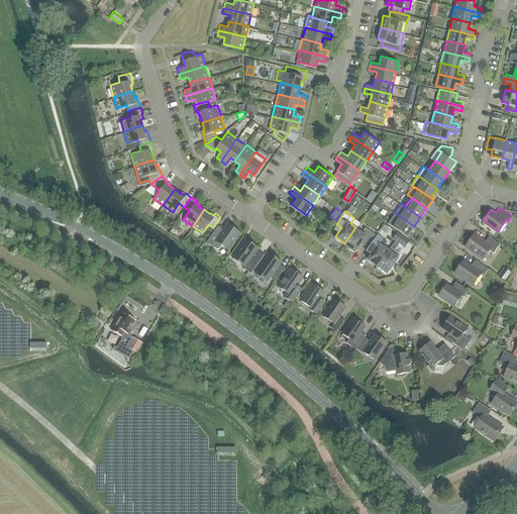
[(414,226),(394,212),(388,221),(407,235),(414,226)]
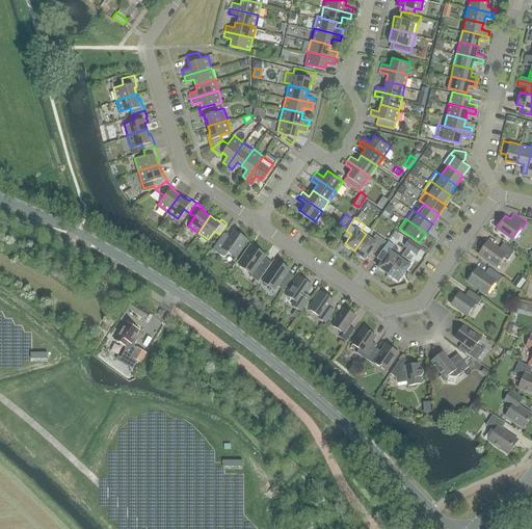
[(249,240),(249,239),(234,229),(227,239),(220,235),(212,246),(223,255),(225,254),(229,249),(235,255),(246,238),(249,240)]
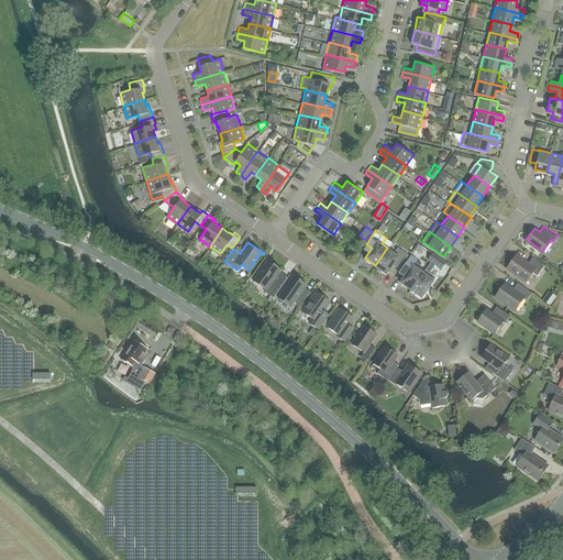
[(387,248),(375,265),(386,272),(393,263),(398,266),(408,253),(397,245),(394,252),(387,248)]
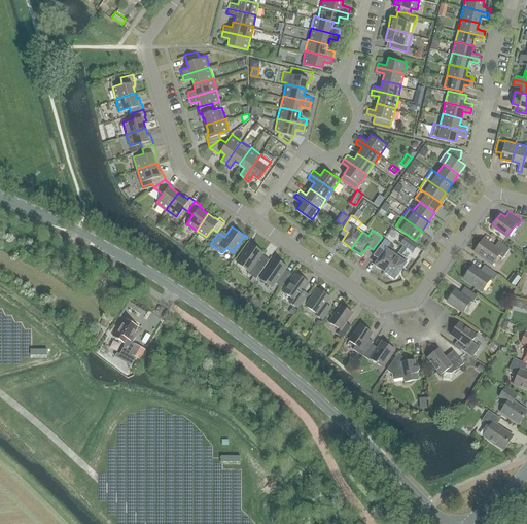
[(413,250),(417,244),(405,235),(400,241),(403,243),(407,246),(413,250)]
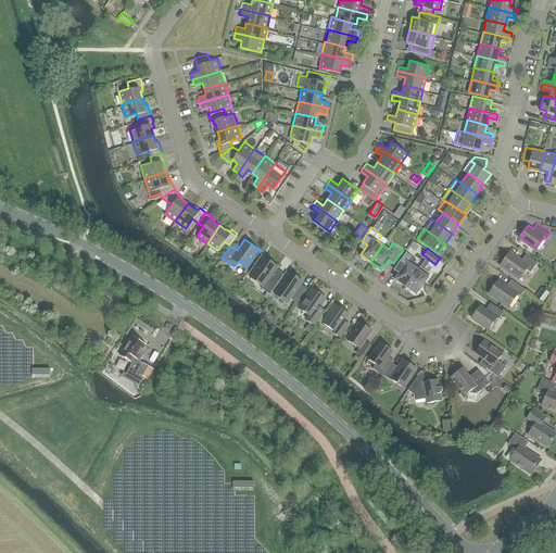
[(395,278),(405,285),(417,267),(412,264),(416,258),(405,250),(396,264),(402,267),(395,278)]
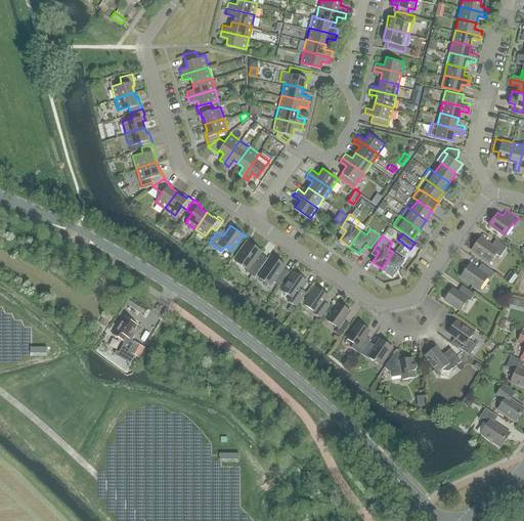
[(491,243),(480,235),(472,248),(489,260),(495,252),(499,255),(507,245),(495,237),(491,243)]
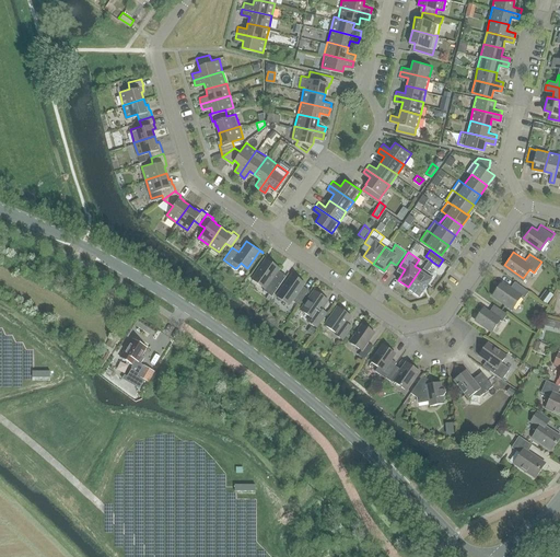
[(271,294),(286,274),(278,268),(279,266),(266,257),(253,276),(266,285),(263,288),(269,292),(271,294)]
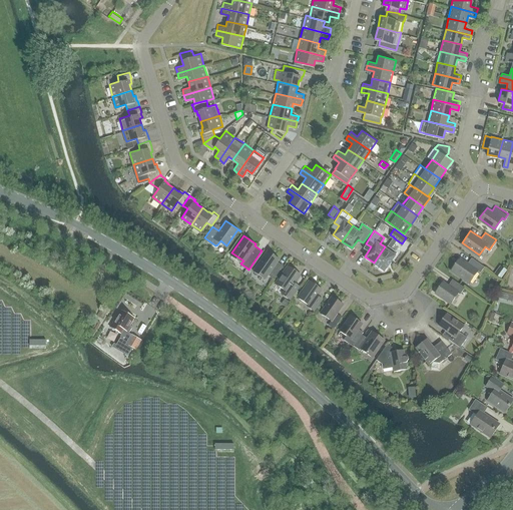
[(391,246),(396,239),(393,236),(385,246),(374,263),(384,270),(397,250),(391,246)]
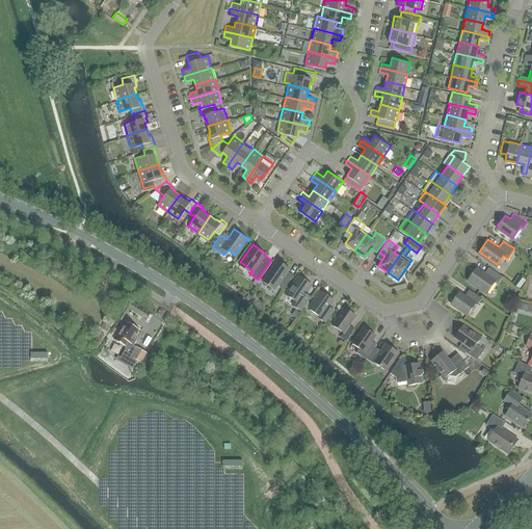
[(284,287),(293,273),(287,269),(289,267),(277,259),(263,280),(274,288),(277,283),(284,287)]
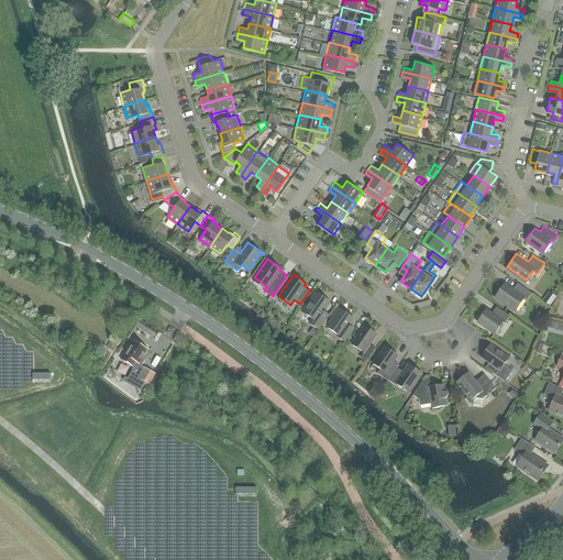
[(512,287),(504,282),(495,295),(515,309),(523,295),(527,297),(531,291),(517,281),(512,287)]
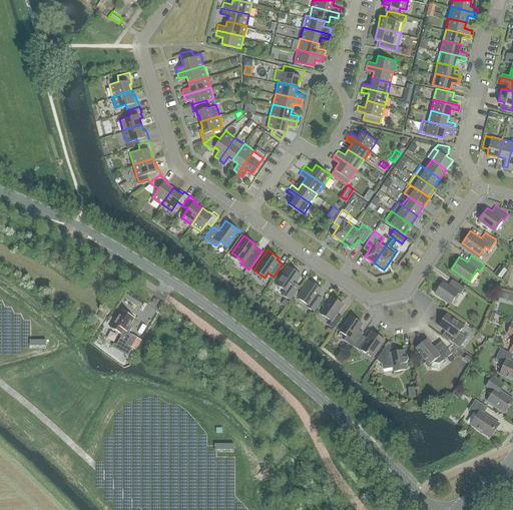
[(507,268),(500,263),(494,272),(501,277),(507,268)]
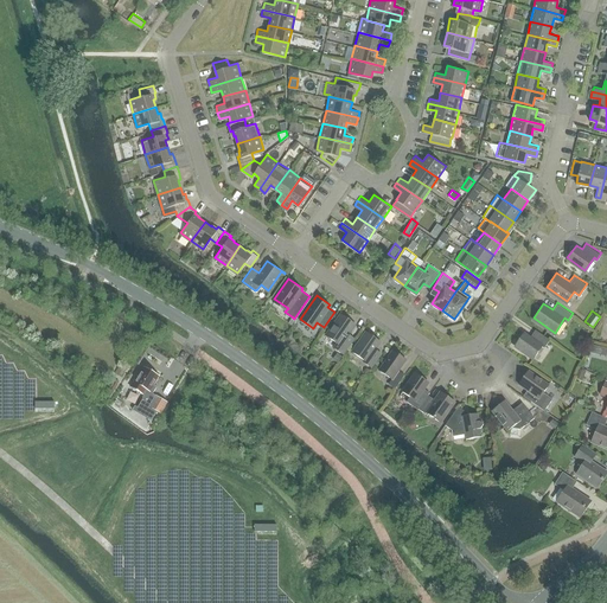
[(347,332),(355,322),(340,312),(326,333),(337,341),(333,345),(343,352),(353,337),(347,332)]
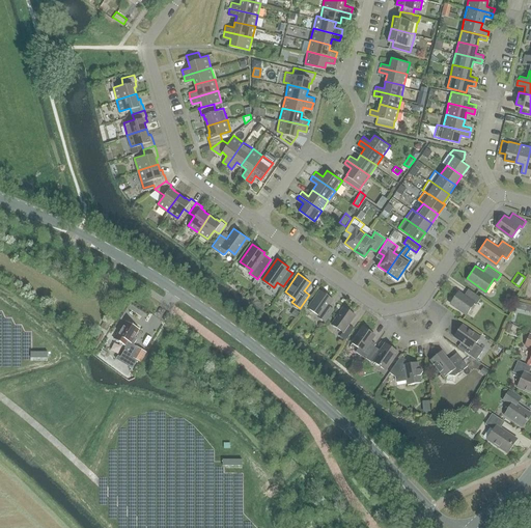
[(464,294),(458,290),(450,301),(466,312),(474,301),(476,303),(480,296),(468,287),(464,294)]
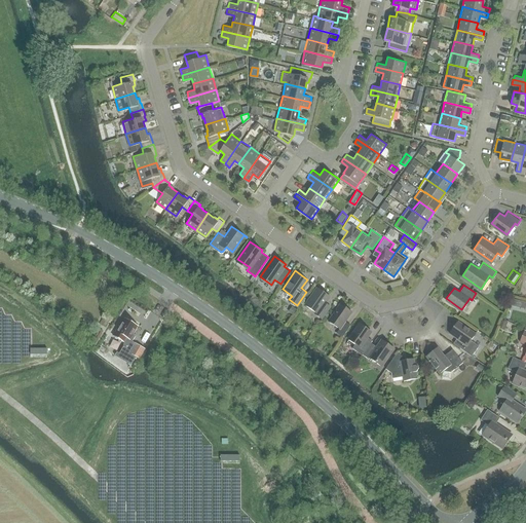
[(322,316),(330,305),(325,301),(329,295),(317,286),(305,303),(315,310),(314,311),(322,316)]
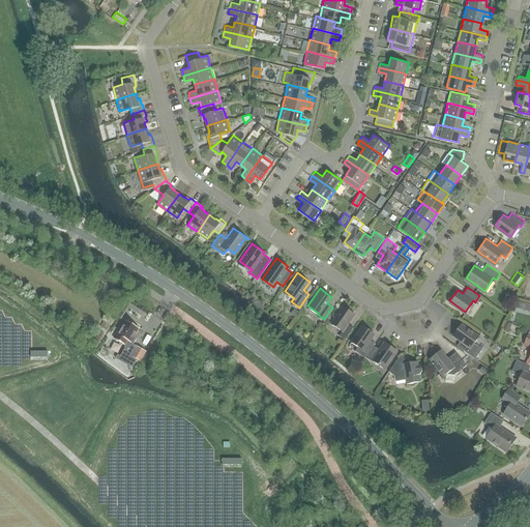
[(514,298),(513,305),(521,308),(523,300),(514,298)]
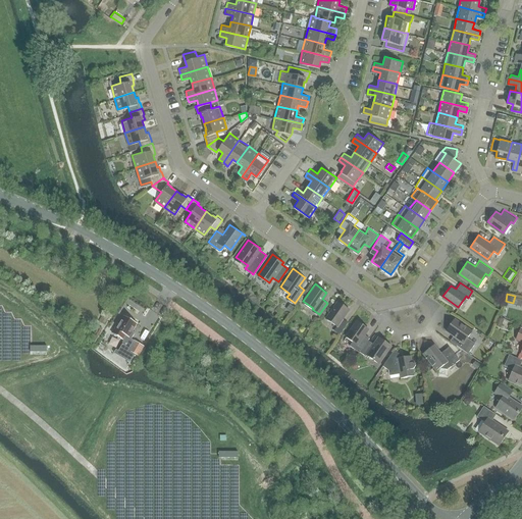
[(336,324),(333,328),(340,332),(348,320),(343,317),(349,308),(337,300),(325,316),(336,324)]
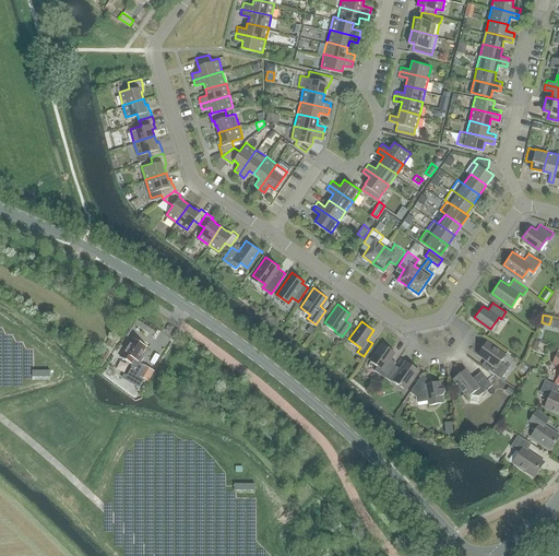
[(0,382),(19,382),(23,376),(23,370),(23,368),(16,365),(25,364),(19,361),(16,361),(9,356),(9,352),(4,353),(0,350),(0,340),(2,338),(0,336),(0,333),(8,333),(13,336),(16,331),(6,331),(6,323),(1,324),(0,322),(0,382)]
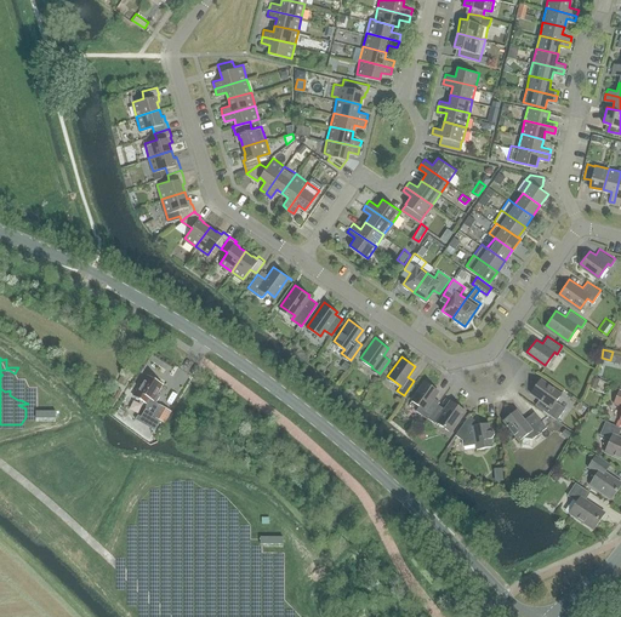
[(141,401),(144,421),(152,418),(149,407),(148,407),(147,403),(149,398),(153,399),(157,394),(155,392),(161,382),(148,375),(142,384),(141,384),(135,394),(142,399),(141,401)]
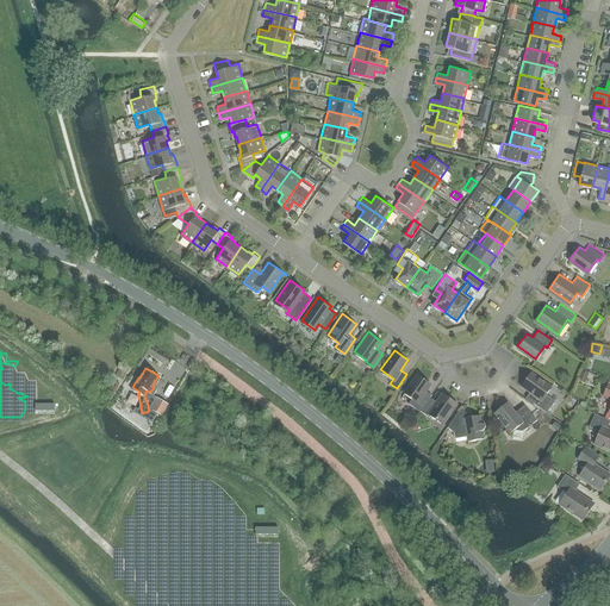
[(589,370),(582,368),(578,378),(585,380),(589,370)]
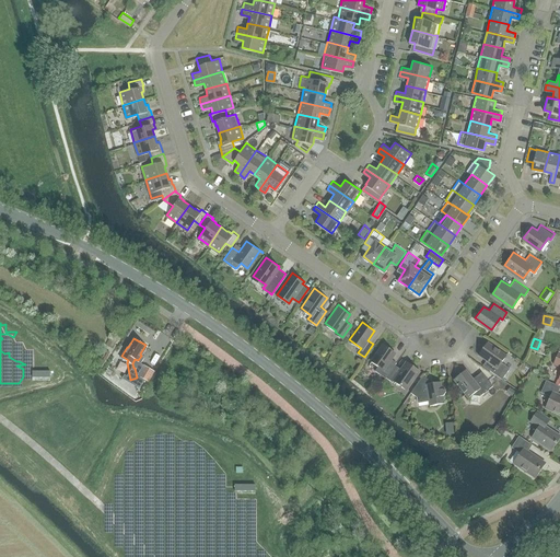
[(487,359),(482,363),(502,378),(510,367),(501,361),(506,354),(488,340),(478,354),(487,359)]
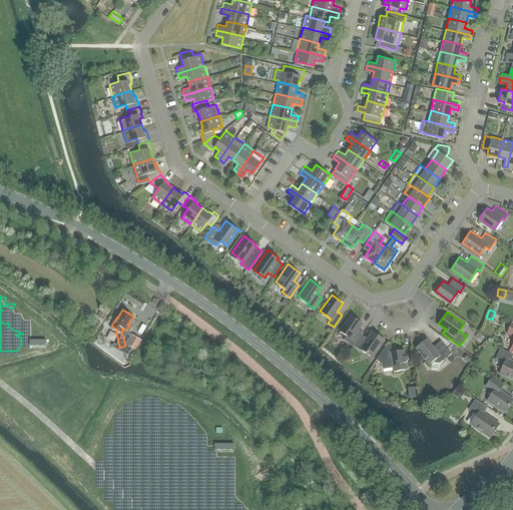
[(362,322),(351,314),(337,334),(338,334),(340,330),(347,334),(344,338),(353,345),(363,331),(358,327),(362,322)]
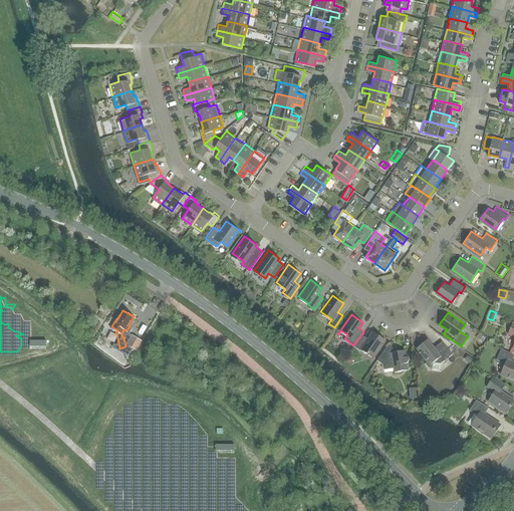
[(372,355),(384,339),(372,330),(368,337),(362,333),(354,344),(360,348),(361,347),(372,355)]
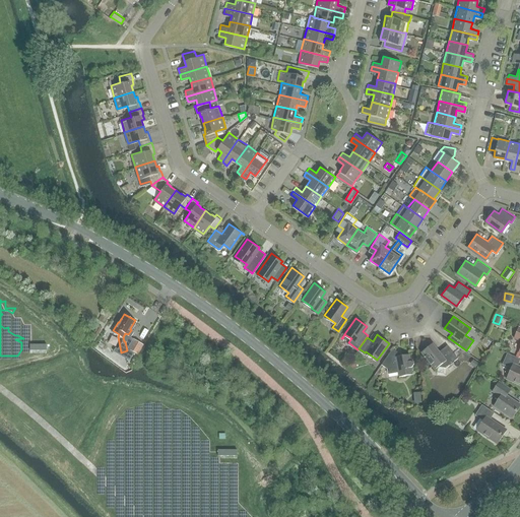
[(136,351),(141,341),(133,337),(127,347),(136,351)]
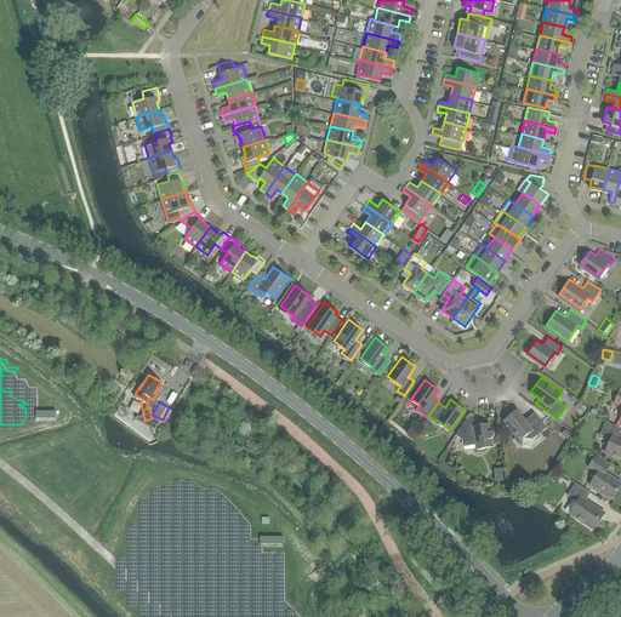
[(531,436),(546,426),(536,412),(528,418),(524,418),(516,407),(502,418),(519,439),(523,435),(531,436)]
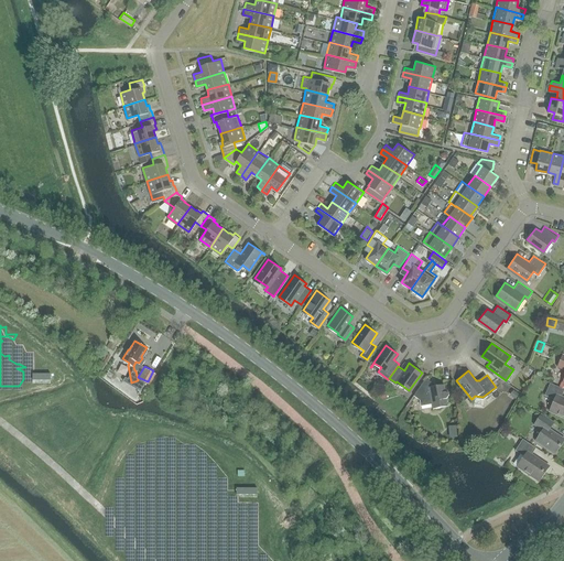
[(424,378),(413,394),(420,398),(421,403),(432,402),(433,406),(432,406),(432,407),(447,403),(446,397),(448,392),(445,390),(444,383),(430,385),(429,378),(424,378)]
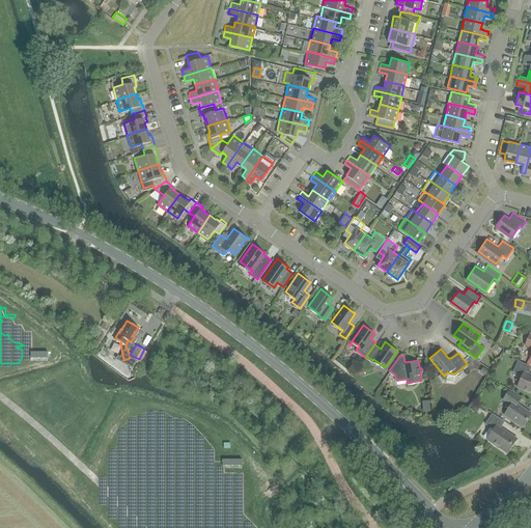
[(530,391),(530,372),(528,371),(530,364),(520,359),(518,359),(512,370),(524,374),(519,386),(530,391)]
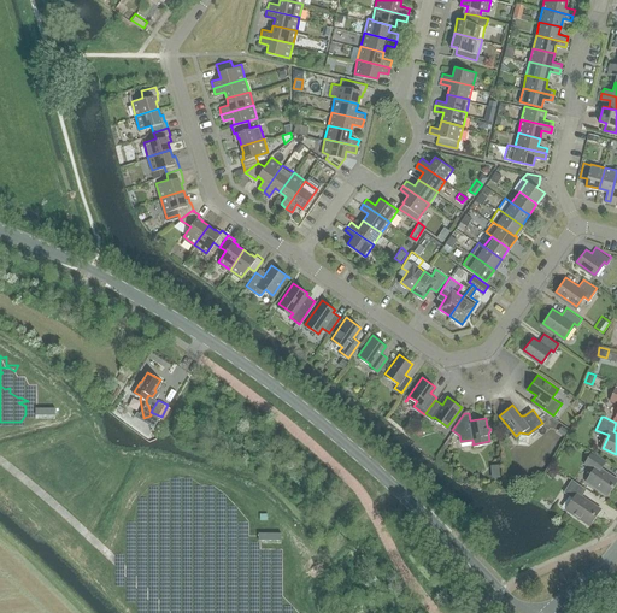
[(606,494),(616,477),(600,466),(605,459),(592,451),(583,463),(593,469),(586,479),(606,494)]
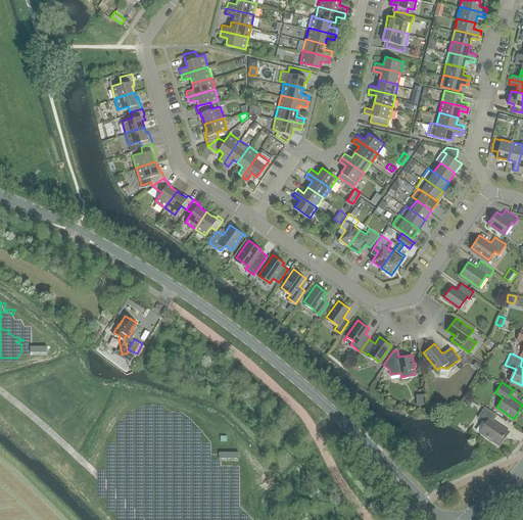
[(497,443),(508,429),(492,419),(496,413),(484,405),(477,416),(487,422),(480,432),(497,443)]
